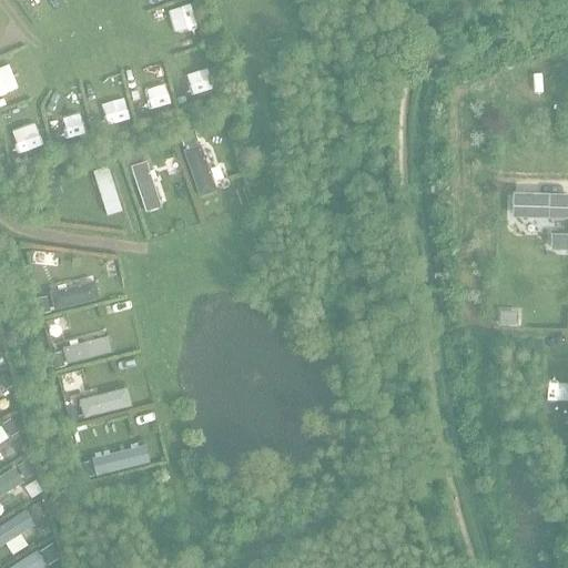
[(216,191),(201,145),(183,151),(200,198),(216,191)]
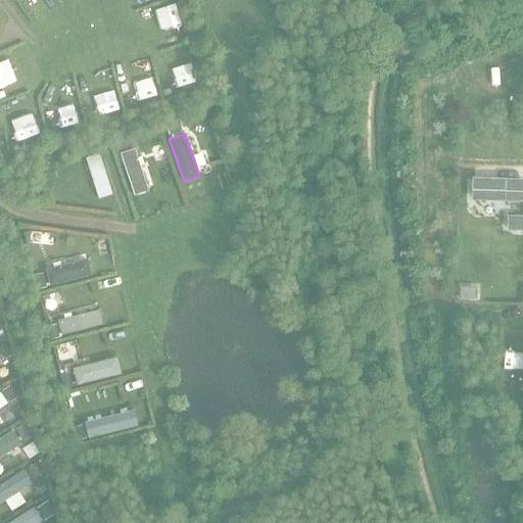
[(148,191),(135,149),(121,154),(134,196),(148,191)]
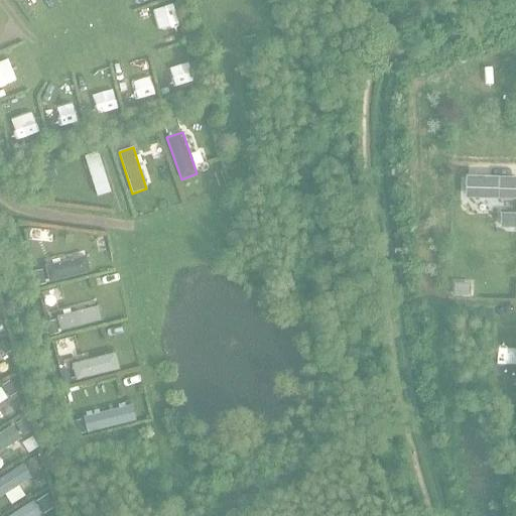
[(111,192),(98,152),(85,156),(98,197),(111,192)]
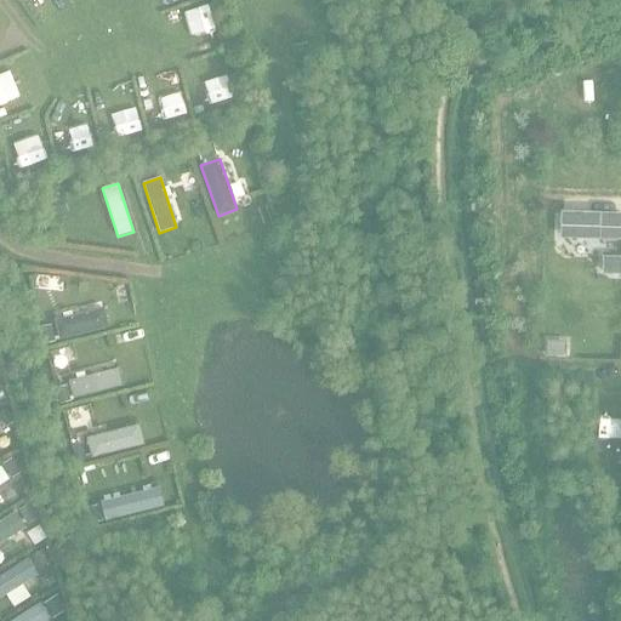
[(605,224),(576,226),(576,241),(608,240),(609,251),(620,251),(620,240),(620,239),(620,214),(620,205),(605,206),(605,224)]
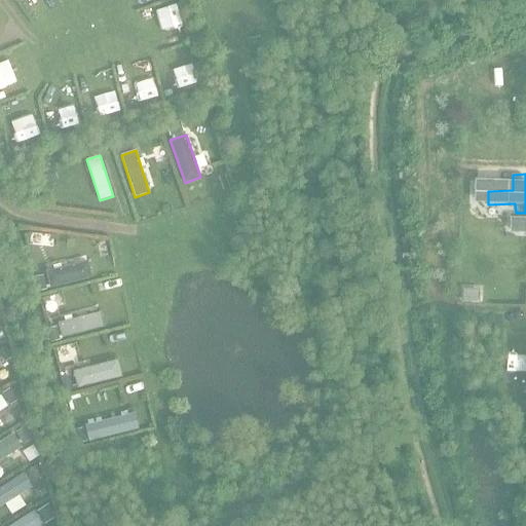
[(50,288),(92,277),(88,261),(62,267),(61,264),(53,266),(53,269),(46,271),(50,288)]
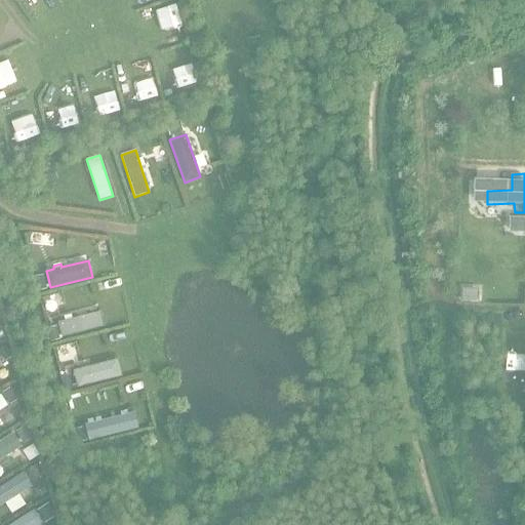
[(461,300),(478,301),(479,289),(462,288),(461,300)]
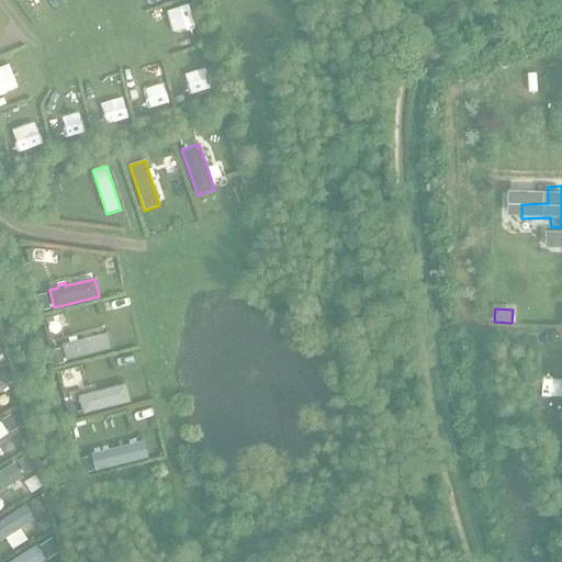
[(66,360),(112,349),(108,333),(78,340),(76,335),(68,337),(69,344),(63,345),(66,360)]
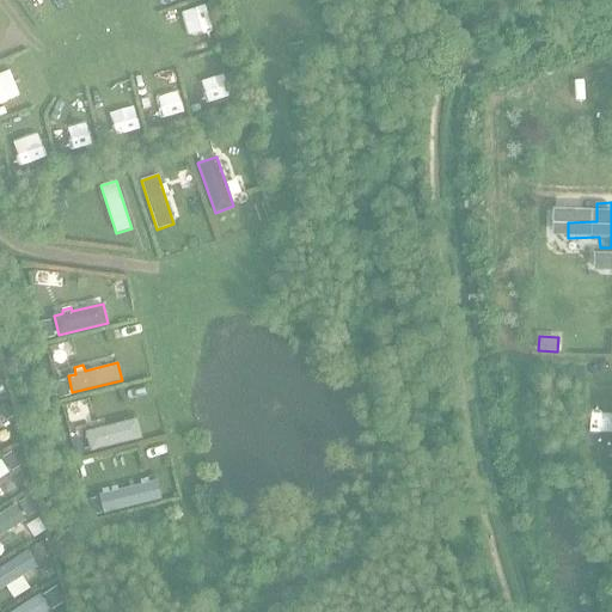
[(4,405),(0,407),(0,428),(12,421),(4,405)]
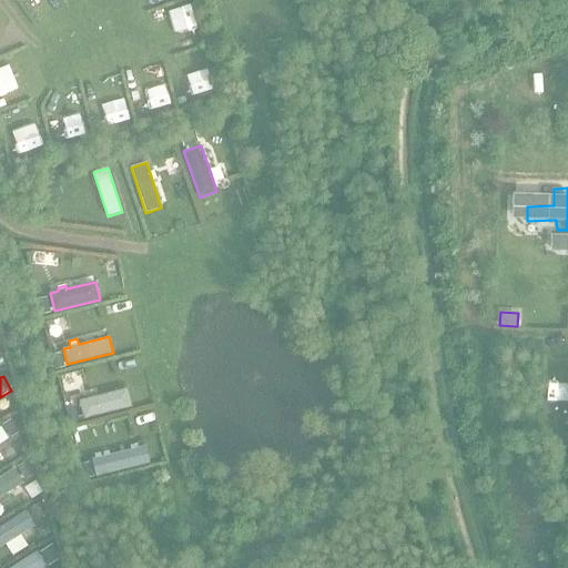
[(84,419),(132,407),(128,387),(79,399),(84,419)]
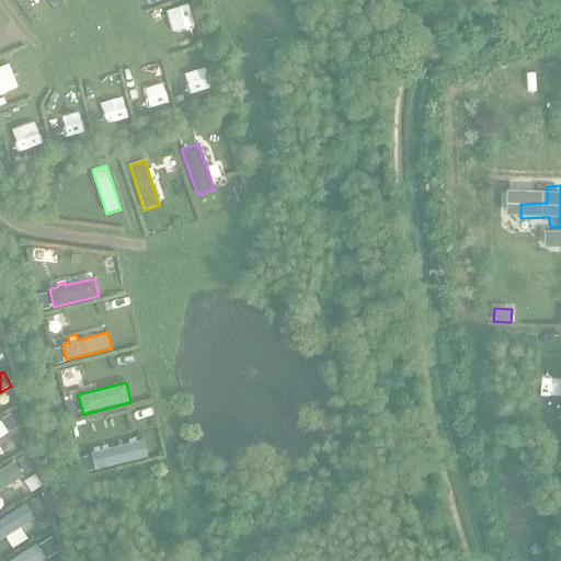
[(0,490),(24,474),(16,461),(0,471),(0,490)]
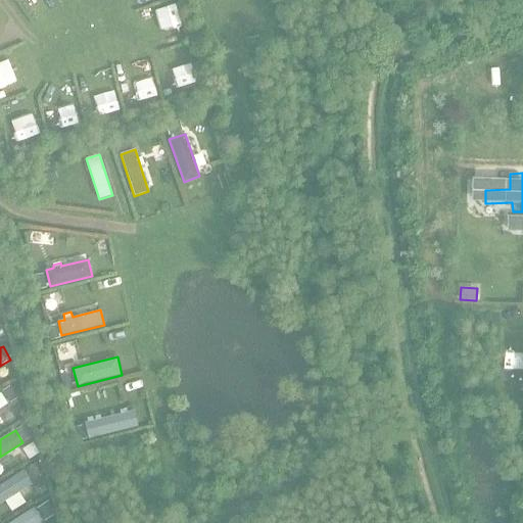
[(0,500),(25,485),(17,474),(0,485),(0,500)]
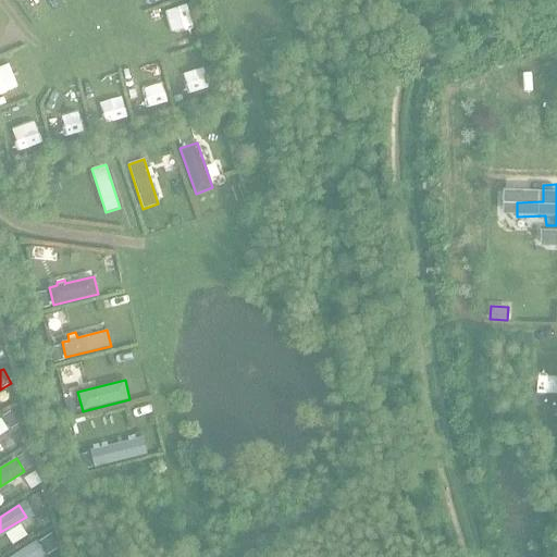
[(36,556),(40,555),(34,544),(13,556),(36,556)]
